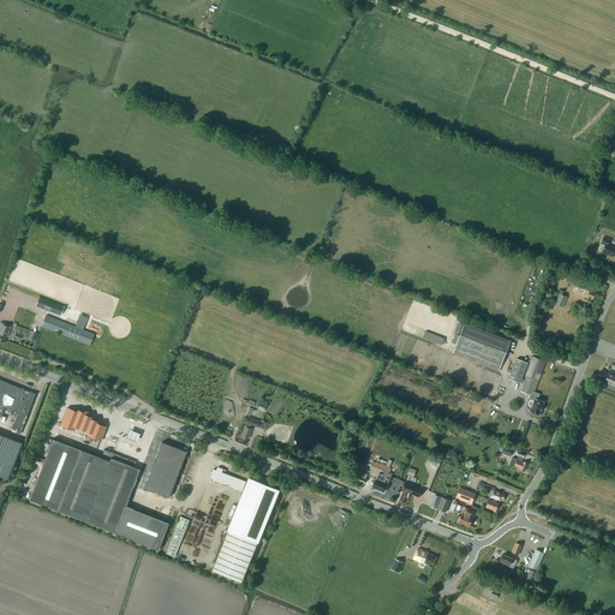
[(614,248),(613,248),(613,246),(609,245),(611,239),(603,237),(601,243),(604,245),(602,252),(613,257),(613,256),(614,256),(614,248)]
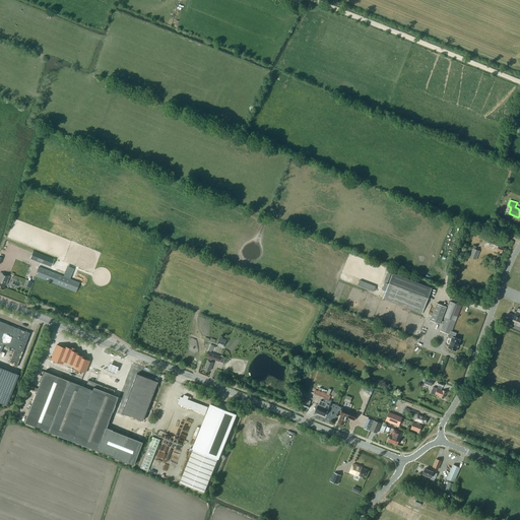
[(489,235),(483,247),(501,254),(502,252),(504,248),(501,247),(503,241),(489,235)]
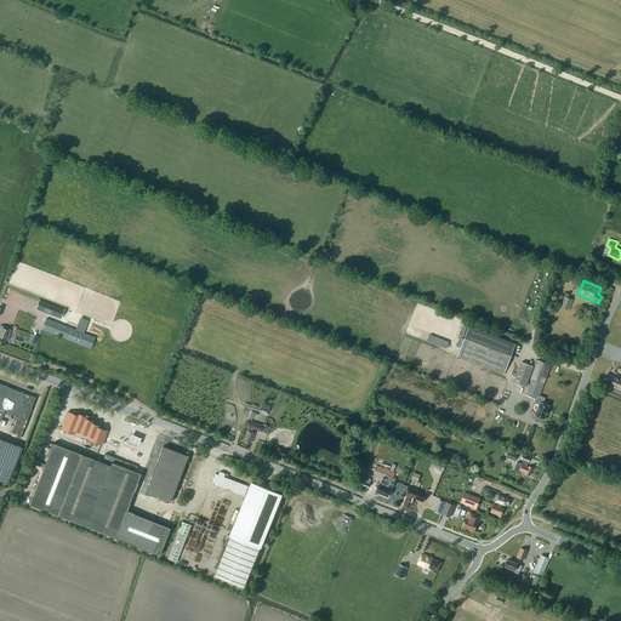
[(573,300),(565,296),(560,307),(569,311),(573,300)]
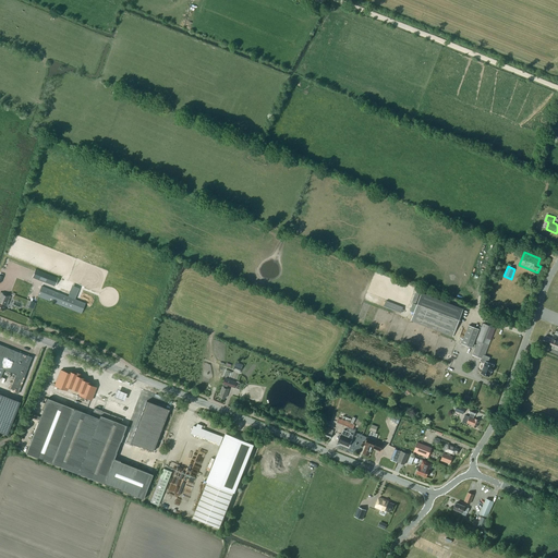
[(58,279),(35,269),(32,278),(55,287),(58,279)]
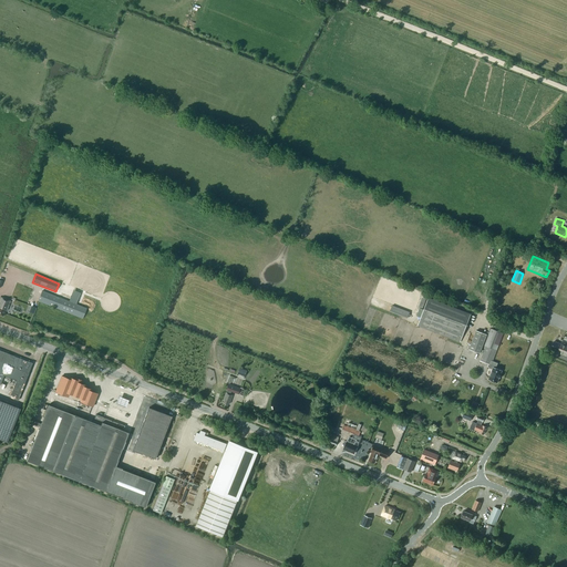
[(86,309),(42,291),(38,301),(83,318),(86,309)]
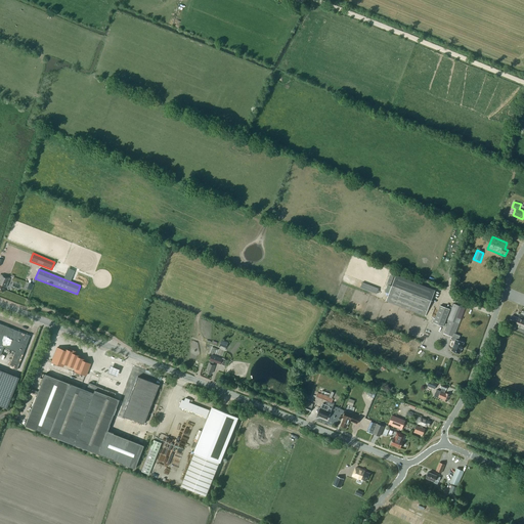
[(10,278),(0,274),(0,291),(3,293),(5,287),(6,288),(10,278)]
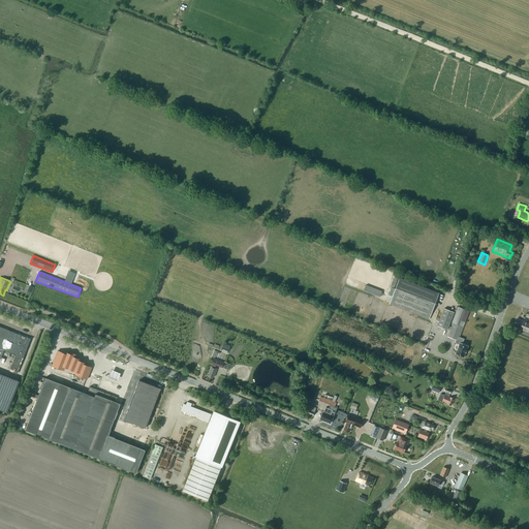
[(439,292),(400,277),(390,304),(429,319),(439,292)]
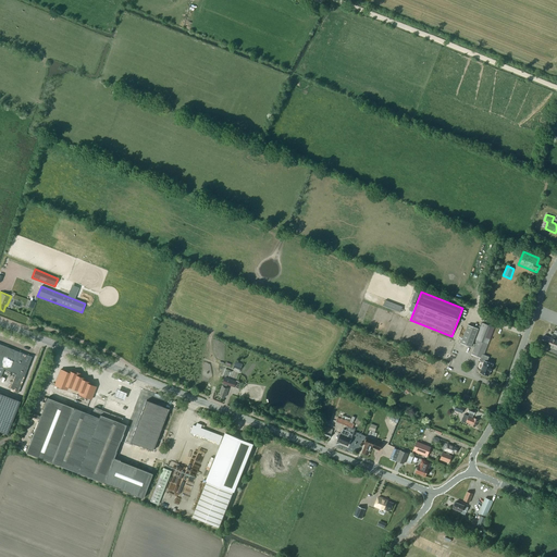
[(385,299),(383,305),(400,311),(403,306),(385,299)]
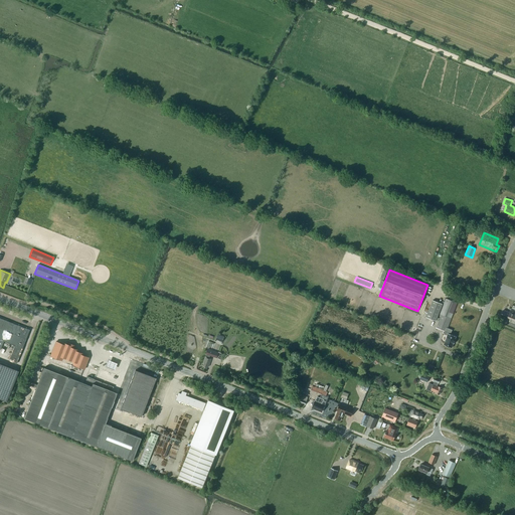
[(447,331),(448,328),(457,303),(446,299),(441,314),(442,315),(437,328),(446,331),(447,331)]
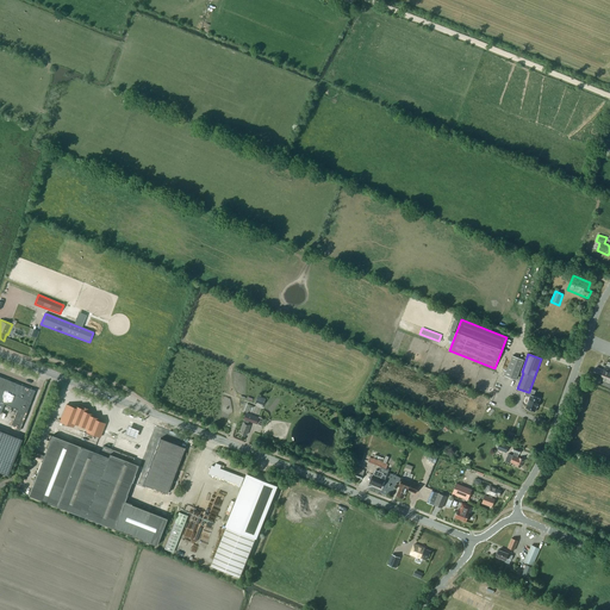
[(523,360),(512,355),(504,375),(516,380),(523,360)]
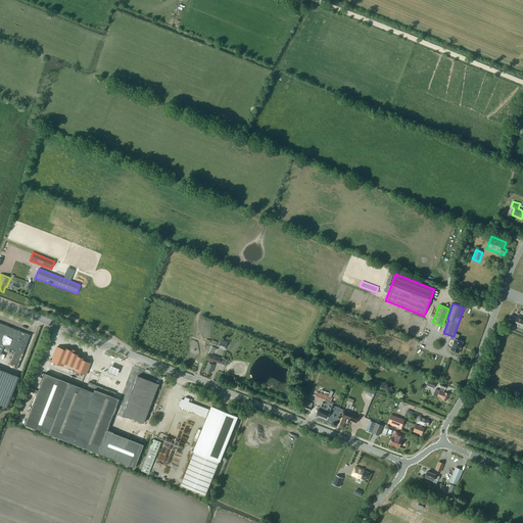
[(510,318),(508,323),(514,325),(514,326),(522,329),(522,317),(518,316),(518,318),(511,315),(511,316),(510,316),(510,317),(510,318)]
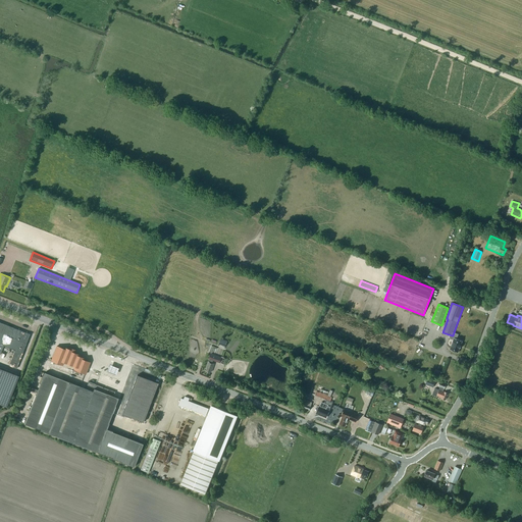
[(0,405),(6,408),(18,376),(0,368),(0,354),(3,346),(15,351),(9,366),(16,369),(30,334),(0,322),(0,405)]
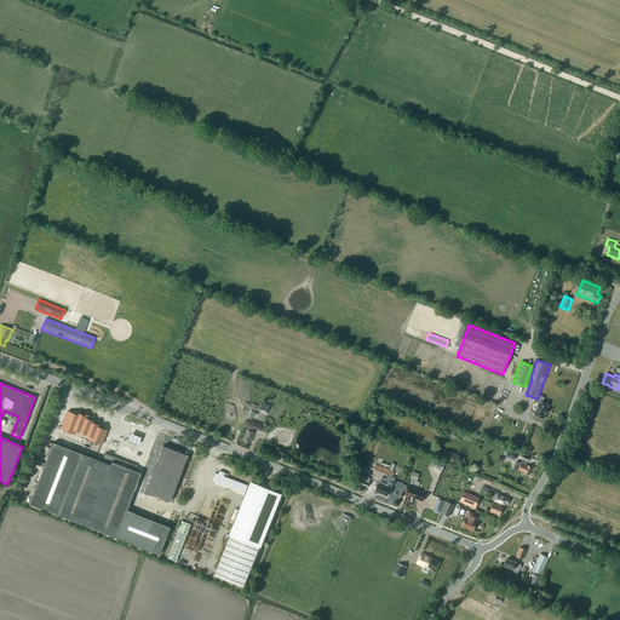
[(547,411),(549,405),(543,402),(544,397),(539,395),(538,399),(537,399),(535,402),(539,403),(534,415),(544,419),(546,413),(547,411)]
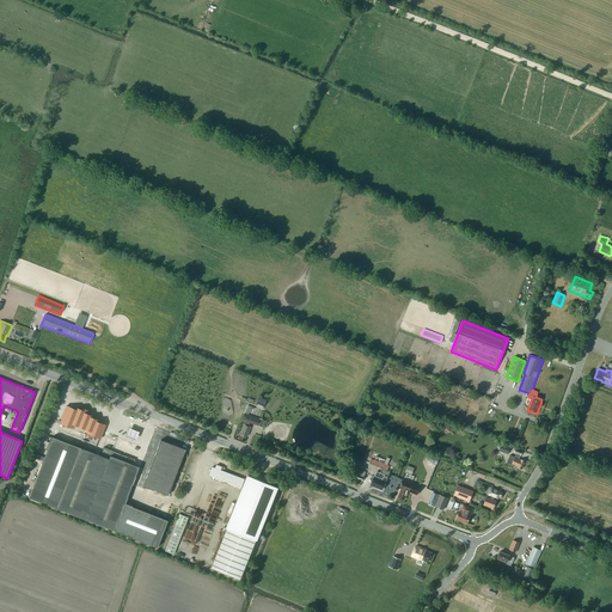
[(101,439),(105,424),(99,422),(99,421),(93,418),(93,416),(87,414),(87,412),(74,407),(73,409),(67,405),(60,423),(73,428),(75,424),(89,429),(86,434),(101,439)]
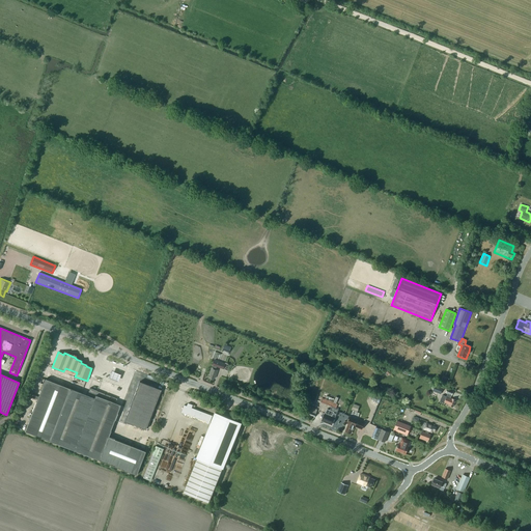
[(219,370),(216,369),(217,366),(223,369),(225,364),(215,360),(213,365),(214,365),(213,367),(212,367),(208,374),(210,375),(208,378),(214,380),(215,376),(216,378),(219,370)]
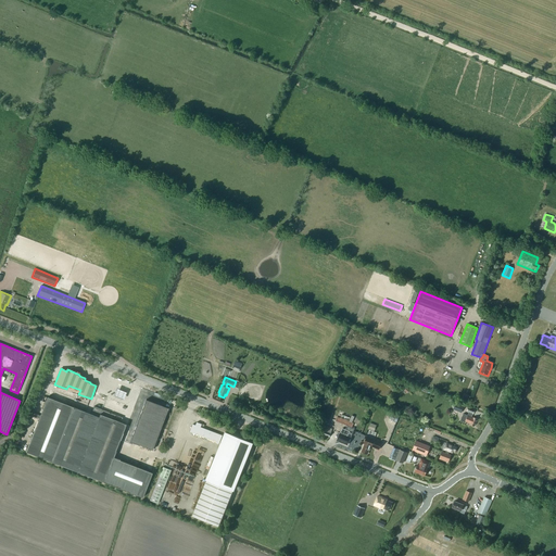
[(26,451),(103,482),(142,497),(152,472),(113,457),(116,451),(115,451),(119,440),(121,440),(123,433),(126,424),(114,419),(116,415),(95,406),(91,414),(48,396),(26,451)]
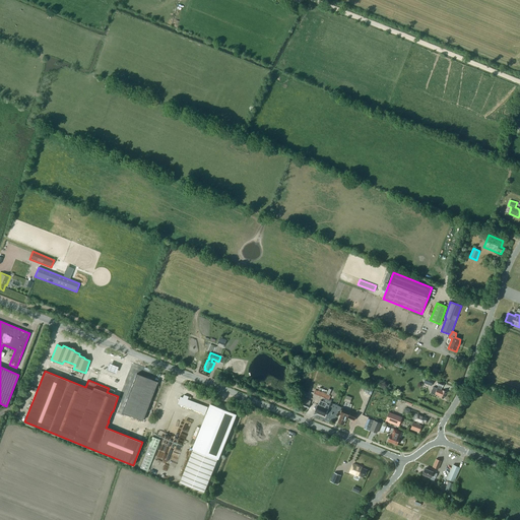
[(136,375),(122,413),(142,421),(157,383),(136,375)]
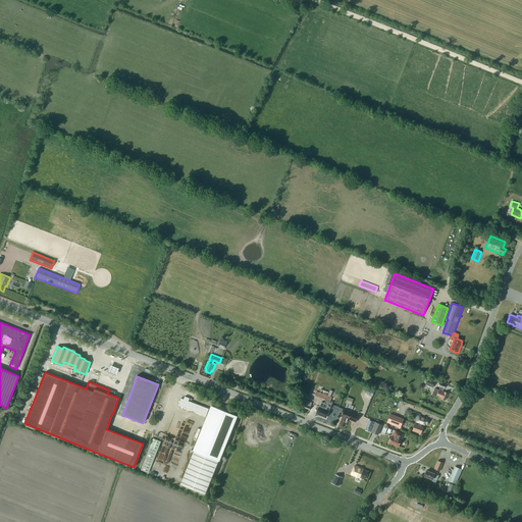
[(428,378),(425,384),(432,387),(435,381),(428,378)]
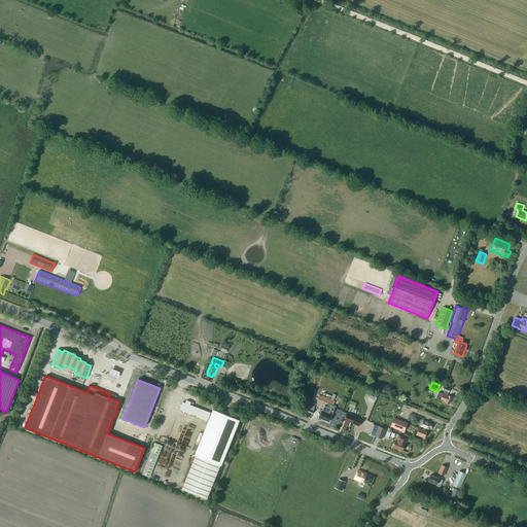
[(441,400),(441,399),(446,401),(446,402),(449,403),(451,401),(453,396),(449,395),(449,396),(447,395),(449,392),(450,388),(444,386),(443,389),(445,390),(443,393),(440,392),(436,398),(441,400)]
